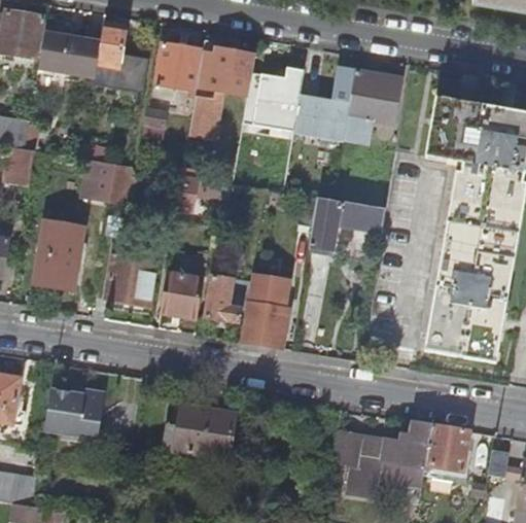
[(35,56),(41,15),(6,9),(5,13),(0,13),(0,44),(0,50),(35,56)]
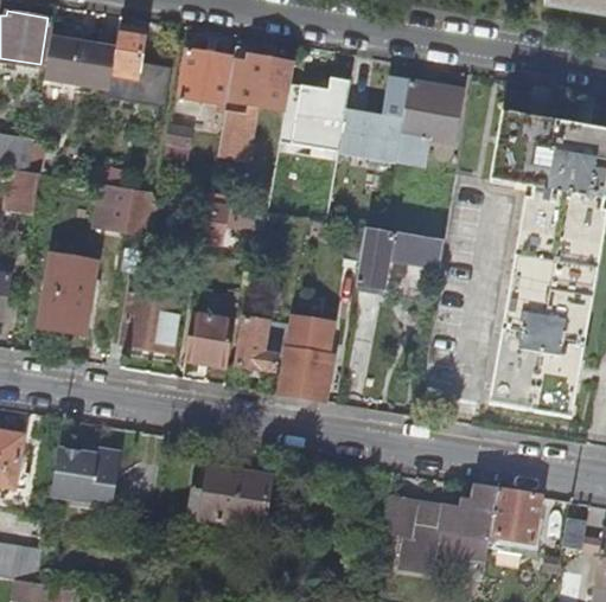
[(112,74),(109,88),(109,91),(135,95),(145,29),(121,25),(113,74),(112,74)]
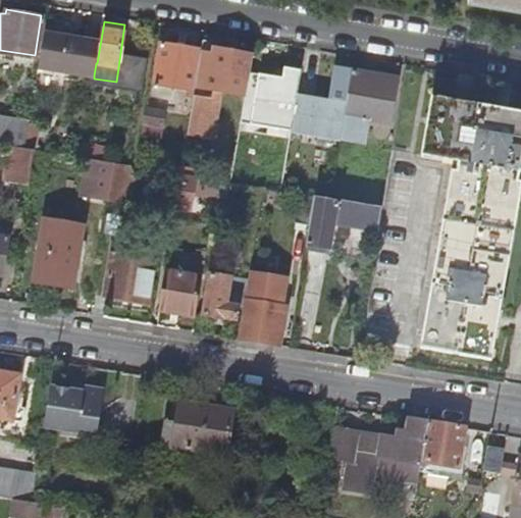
[(94,75),(96,63),(100,40),(75,36),(68,35),(69,29),(44,24),(38,66),(94,75)]
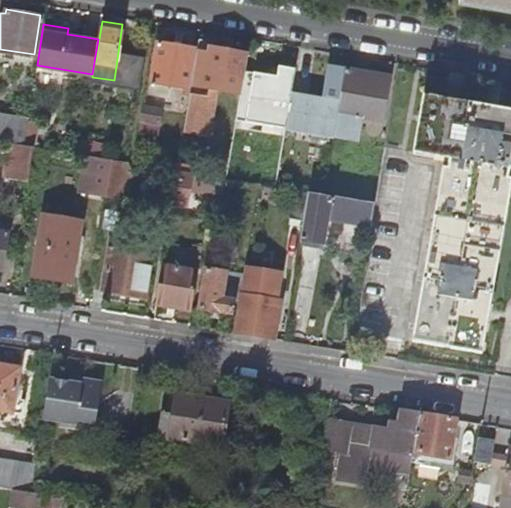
[(213,40),(199,38),(198,43),(194,71),(200,72),(198,84),(239,91),(245,52),(212,47),(213,40)]
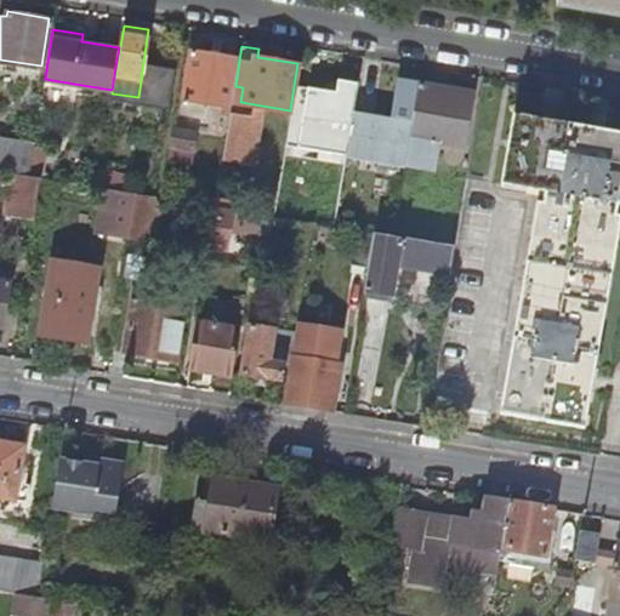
[(185,100),(232,107),(235,86),(240,52),(221,49),(220,53),(192,50),(185,100)]
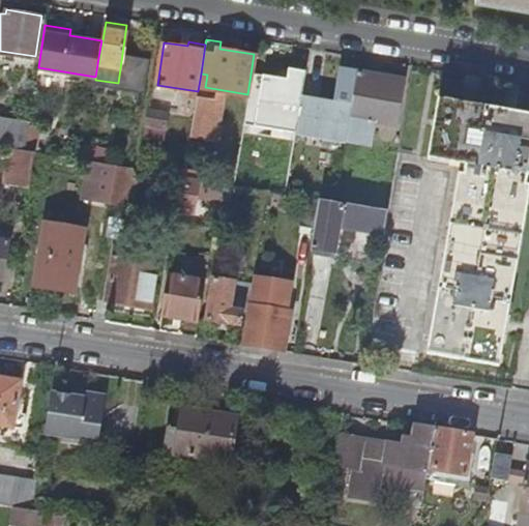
[(128,57),(124,82),(140,84),(144,59),(128,57)]
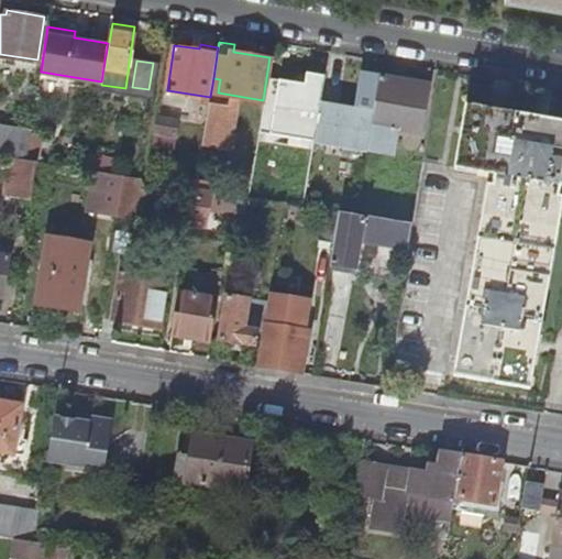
[(354,110),(321,105),(316,139),(368,148),(373,123),(374,113),(381,75),(361,72),(354,110)]
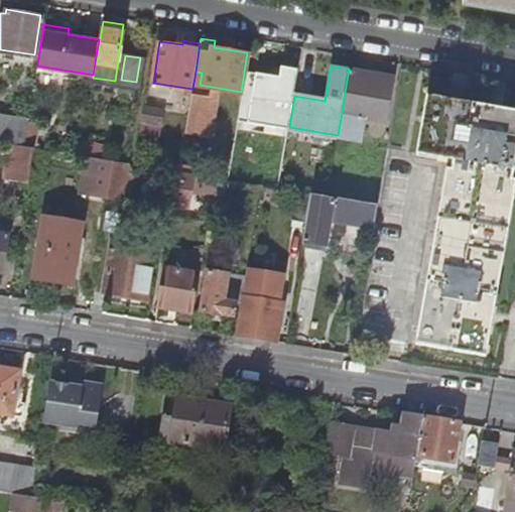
[(393,77),(349,69),(343,104),(342,113),(385,121),(393,77)]
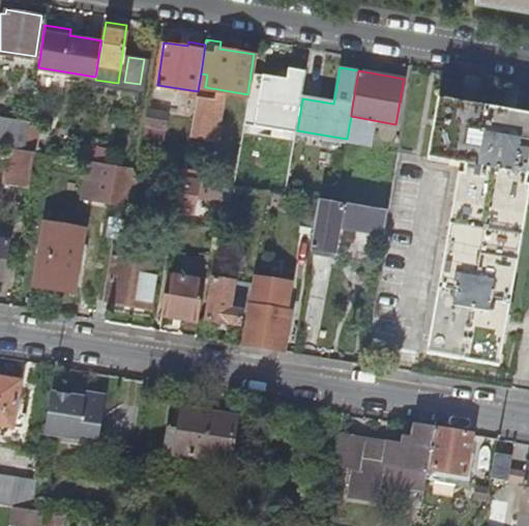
[(210,97),(198,95),(192,135),(214,138),(217,123),(207,121),(210,97)]
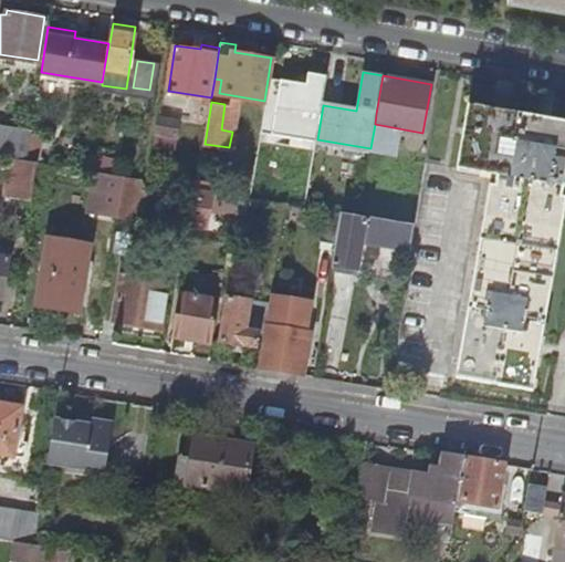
[(564,118),(469,102),(468,105),(564,122),(564,118)]
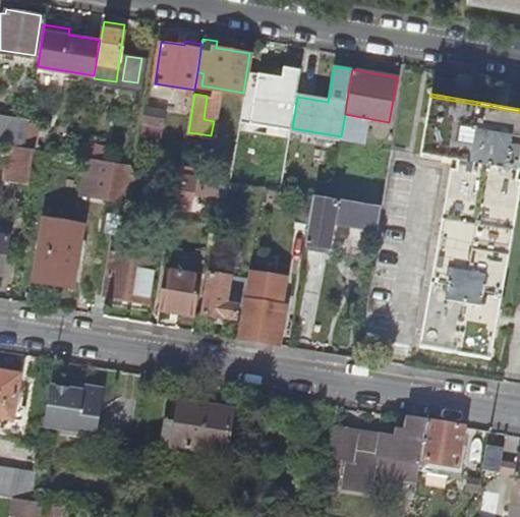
[(453,169),(423,345),(488,356),(518,179),(516,179),(518,169),(519,169),(519,112),(430,97),(421,153),(459,160),(457,169),(453,169)]
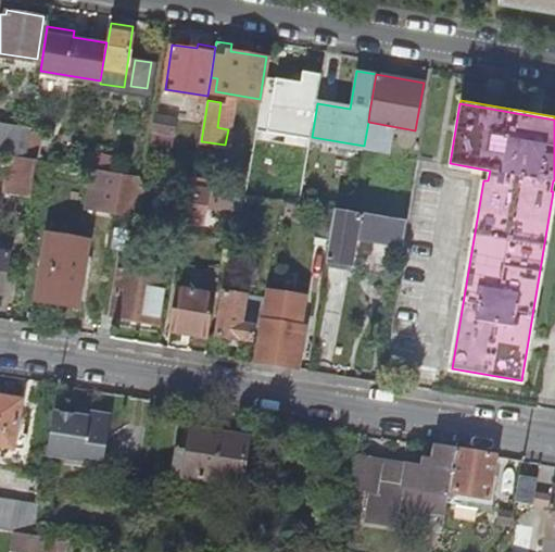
[(27,155),(32,129),(32,126),(0,120),(0,150),(11,152),(27,155)]
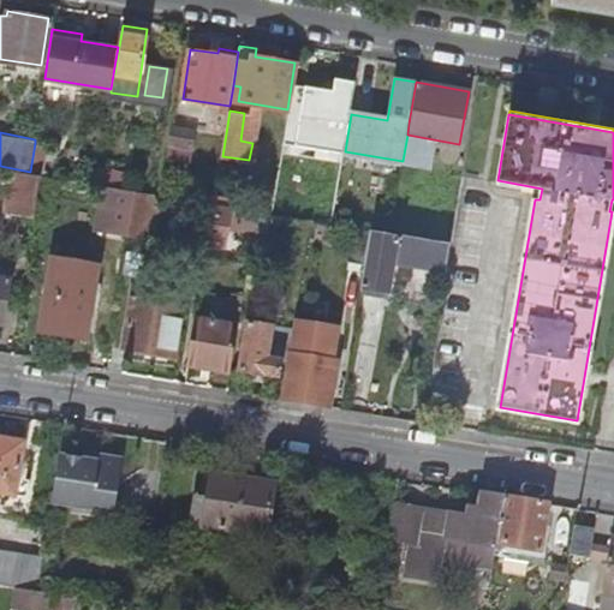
[(41,174),(46,144),(35,143),(30,172),(41,174)]
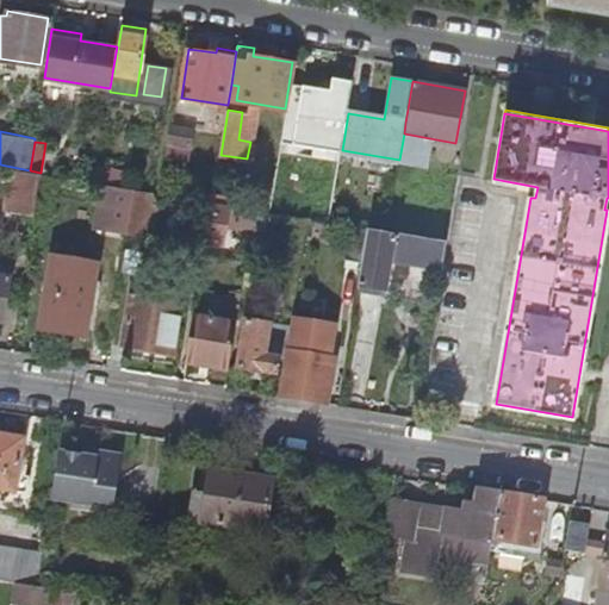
[(94,182),(104,184),(107,184),(110,164),(98,163),(94,182)]
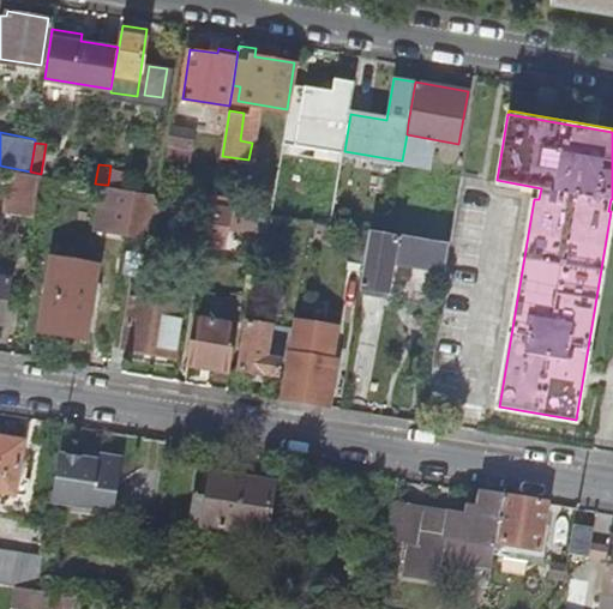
[(6,210),(35,215),(36,203),(41,174),(30,172),(12,168),(6,210)]
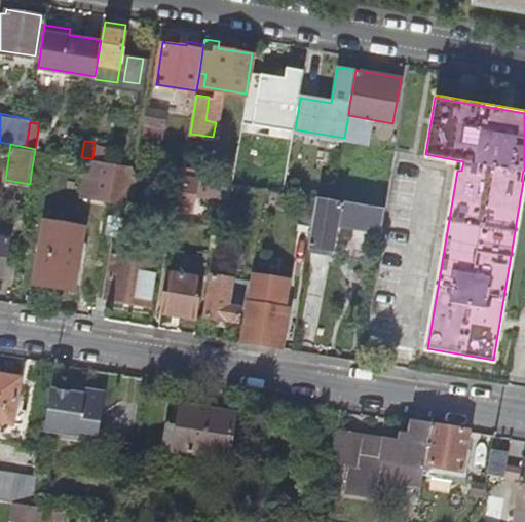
[(47,176),(50,152),(35,149),(31,174),(47,176)]
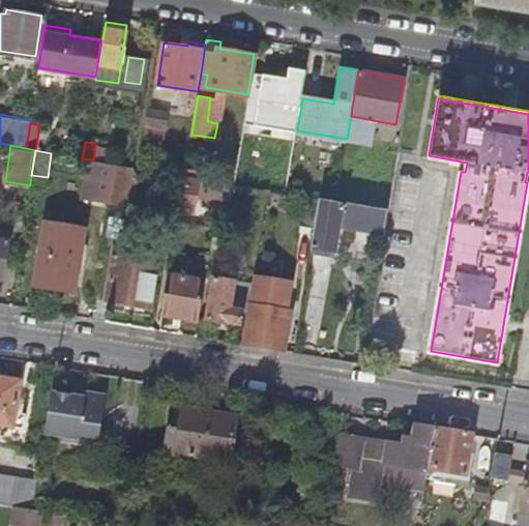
[(118,165),(93,159),(90,159),(84,197),(111,202),(118,165)]
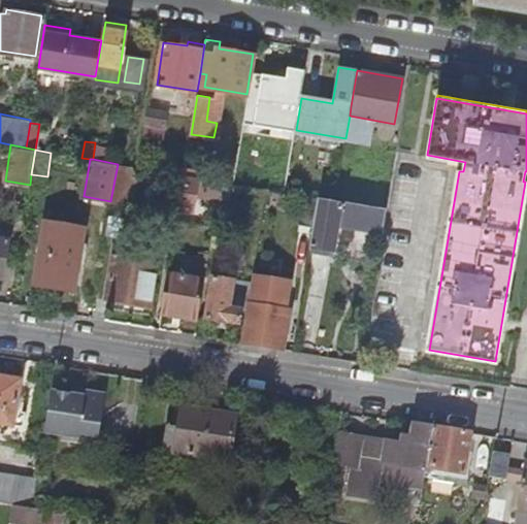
[(132,175),(133,166),(118,164),(110,201),(131,204),(136,176),(132,175)]
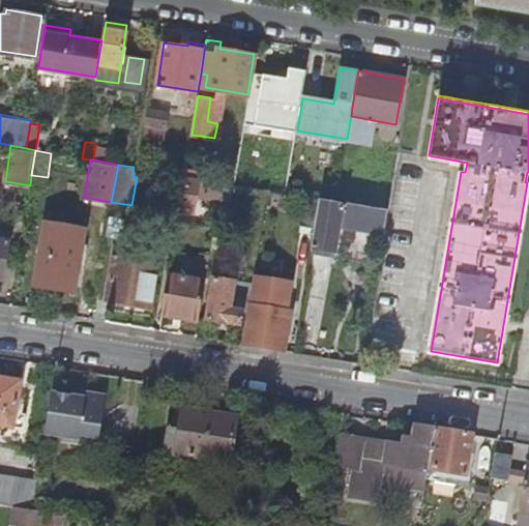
[(201,167),(186,165),(186,170),(185,175),(199,177),(201,167)]
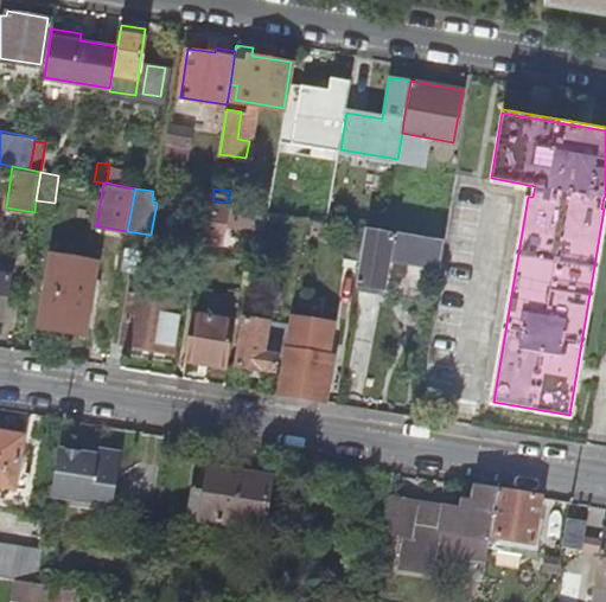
[(172,207),(203,212),(204,199),(174,193),(172,207)]
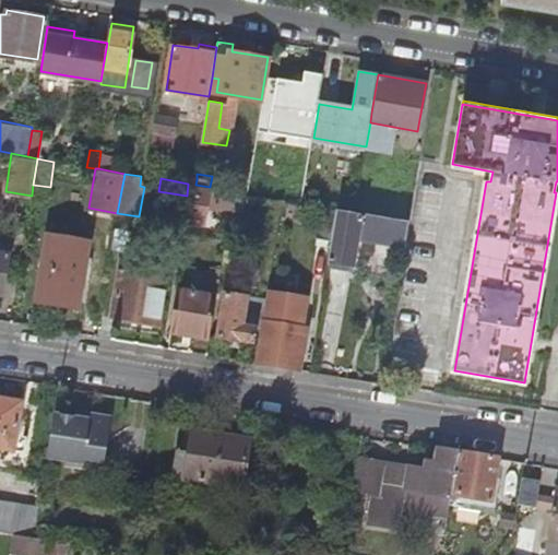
[(451,369),(454,370),(486,181),(483,180),(451,369)]
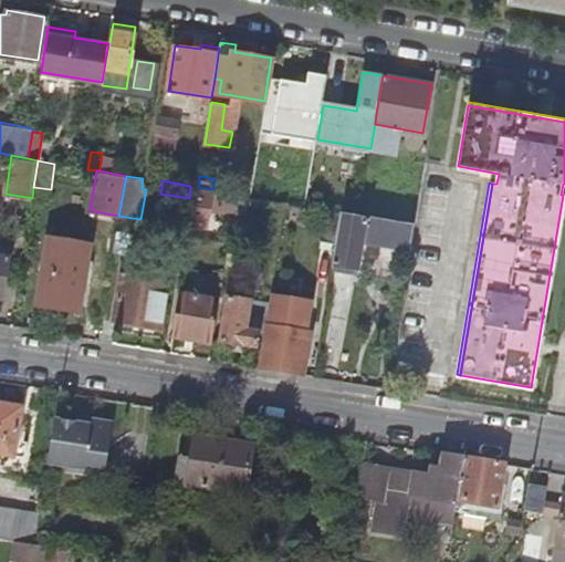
[(212,189),(198,187),(190,186),(189,198),(185,221),(207,226),(210,207),(236,211),(239,194),(212,189)]
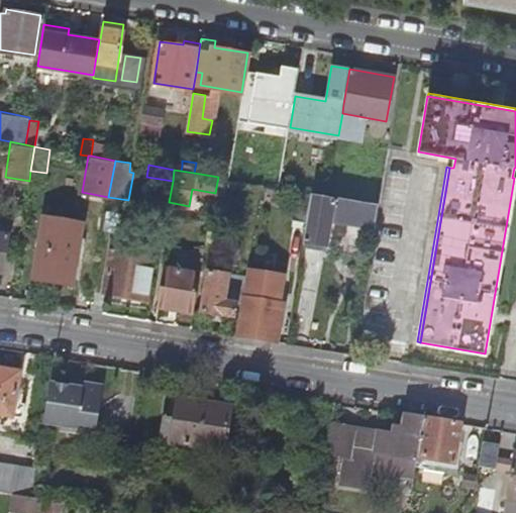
[(228,178),(218,177),(215,193),(212,210),(222,211),(228,178)]
